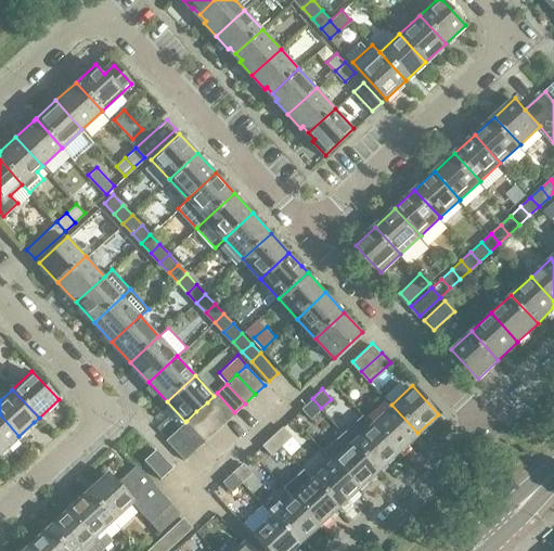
[(214,396),(207,402),(224,422),(234,412),(217,393),(214,396)]
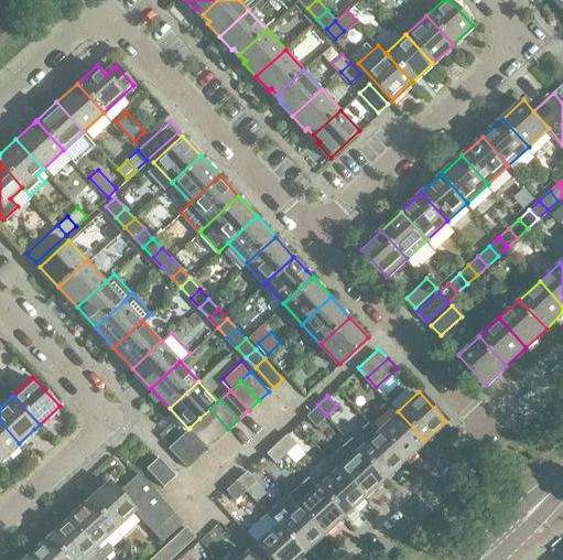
[(312,410),(307,413),(316,424),(326,415),(317,405),(312,410)]
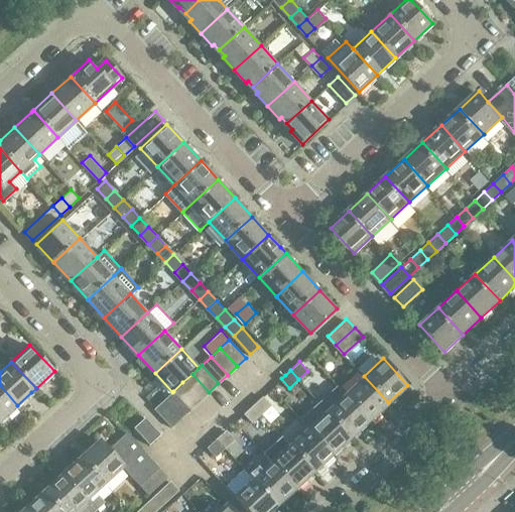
[(192,374),(182,382),(200,400),(209,392),(192,374)]
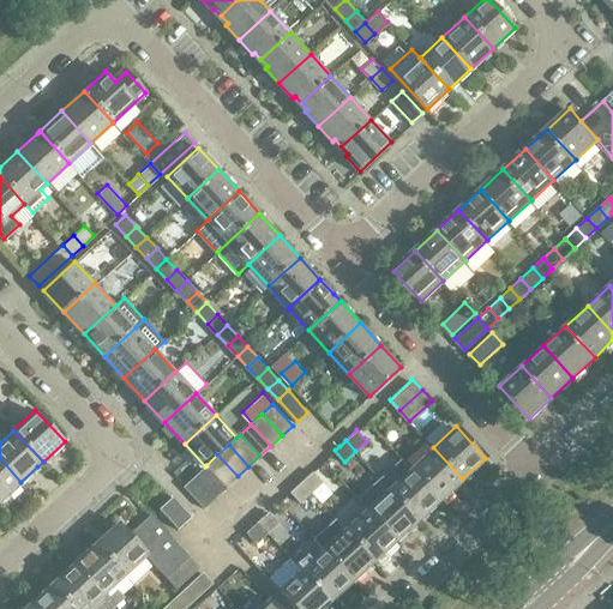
[(433,447),(412,468),(440,499),(462,478),(433,447)]
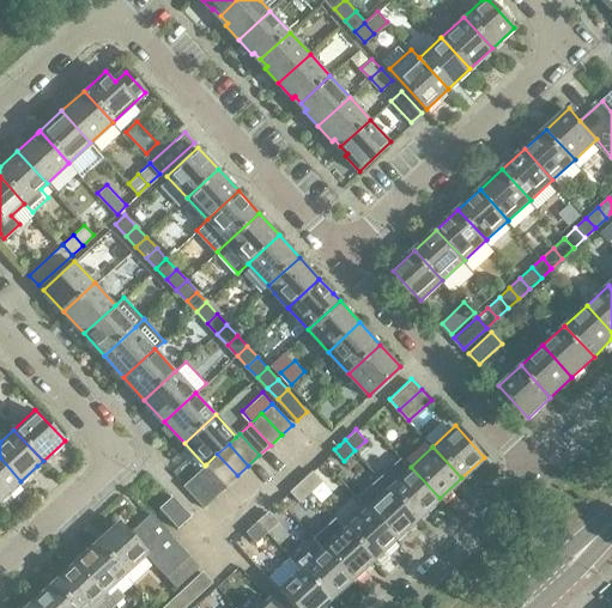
[(217,454),(206,464),(225,486),(237,475),(217,454)]
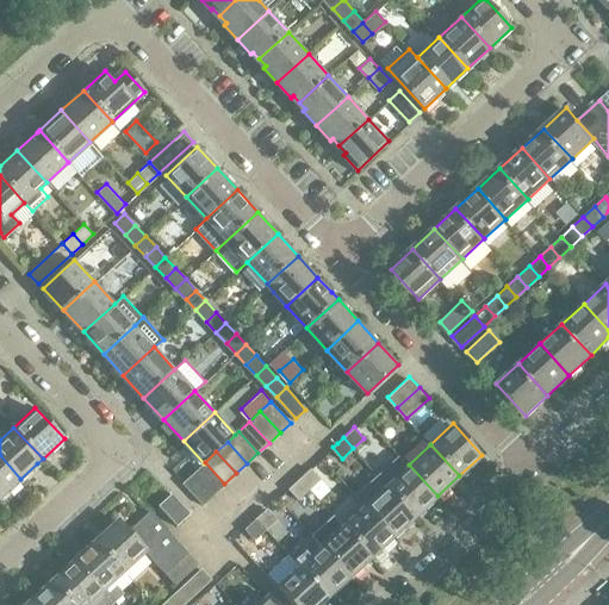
[(398,454),(377,474),(415,516),(437,496),(409,465),(398,454)]
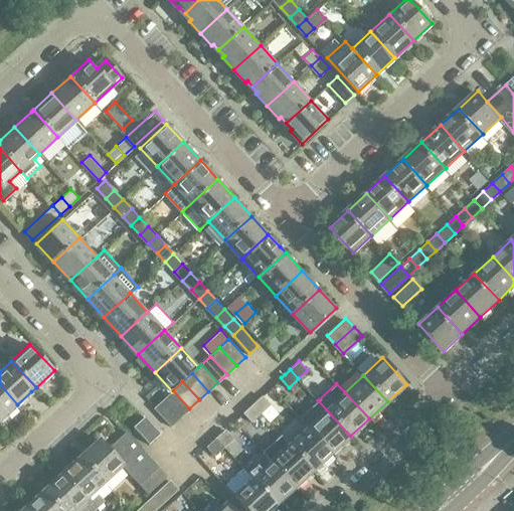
[(0,419),(17,404),(0,384),(0,419)]
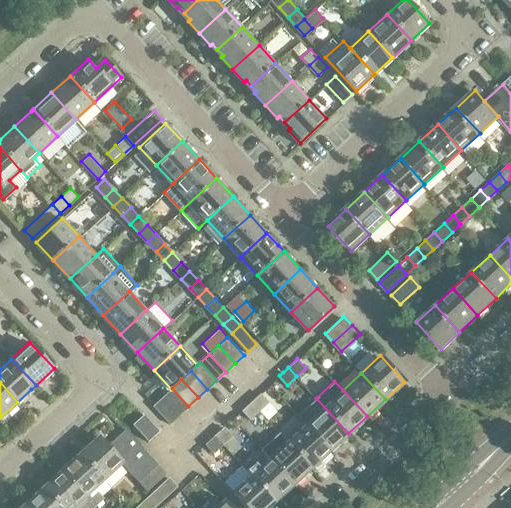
[(171,389),(163,396),(179,414),(188,406),(172,388),(171,389)]
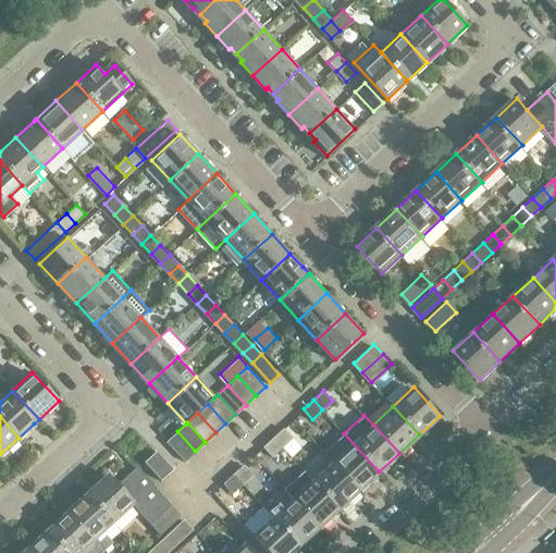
[(283,428),(273,437),(283,446),(293,438),(283,428)]
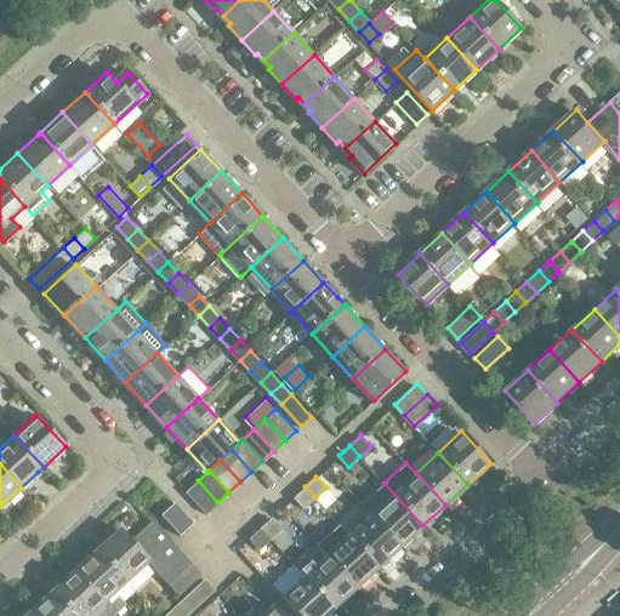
[(193,485),(186,491),(204,511),(206,513),(217,502),(198,480),(193,485)]
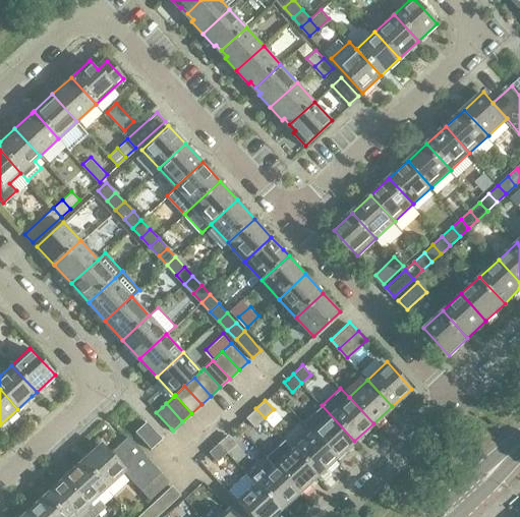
[(322,405),(302,421),(311,432),(336,458),(354,441),(322,405)]
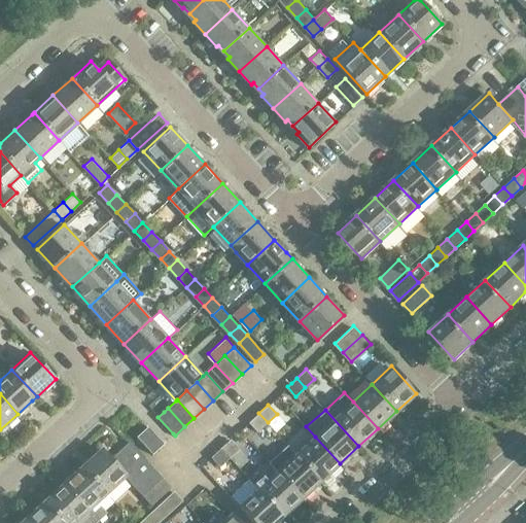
[(258,413),(249,421),(258,431),(268,422),(258,413)]
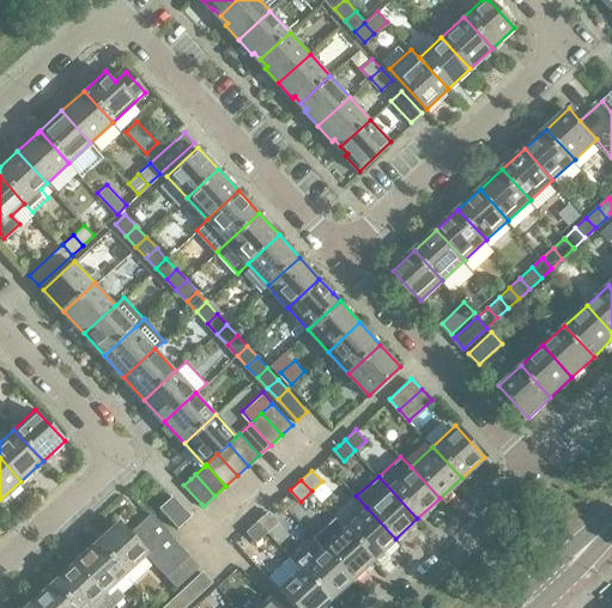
[(191,515),(171,496),(159,506),(177,527),(191,515)]
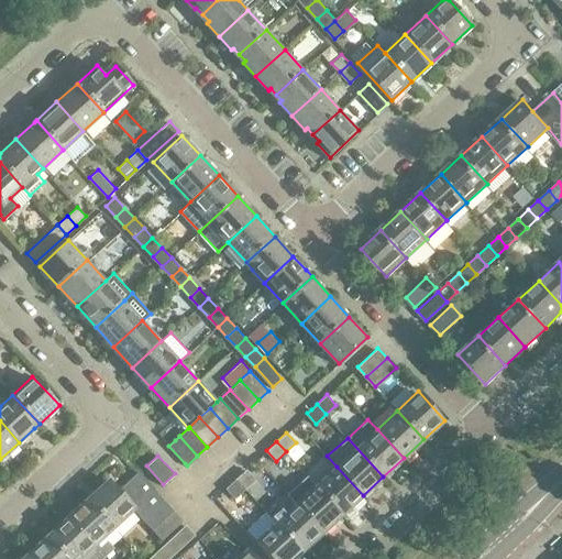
[(337,467),(316,484),(343,514),(363,495),(337,467)]
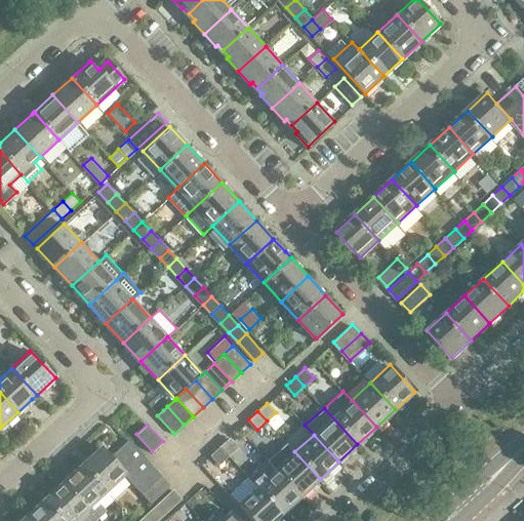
[(230,436),(220,445),(229,454),(239,446),(230,436)]
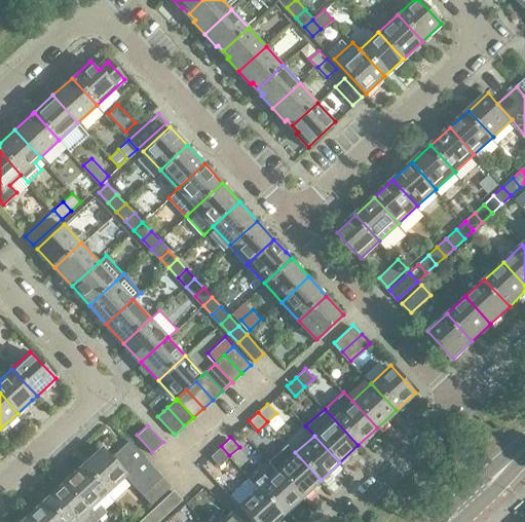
[(102,448),(83,464),(107,491),(125,476),(135,486),(143,495),(162,477),(154,469),(145,458),(130,442),(112,459),(102,448)]
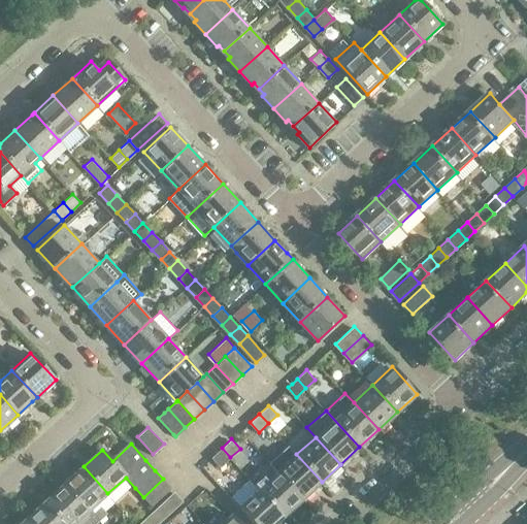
[(289,446),(269,463),(277,471),(302,499),(322,482),(296,454),(289,446)]
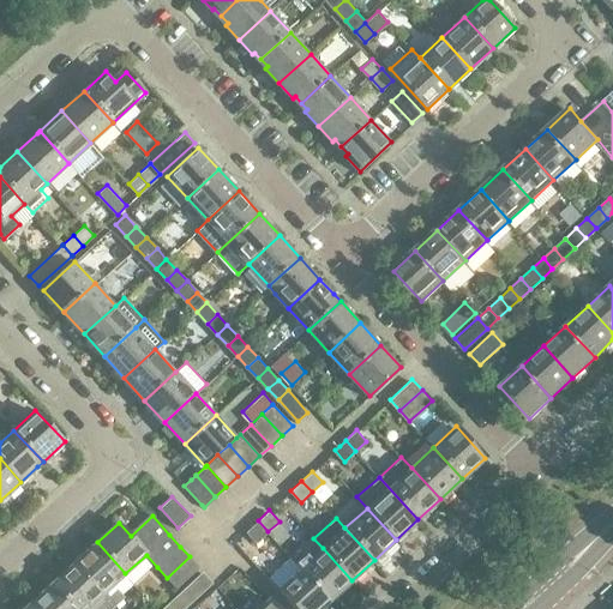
[(258,520),(247,531),(257,542),(268,531),(258,520)]
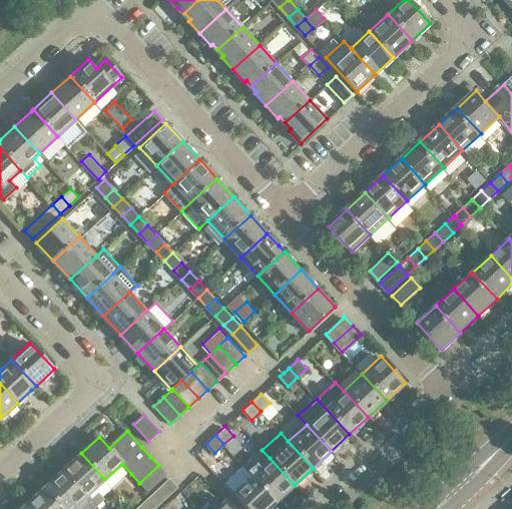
[(81,453),(62,470),(95,506),(104,498),(95,488),(104,479),(81,453)]
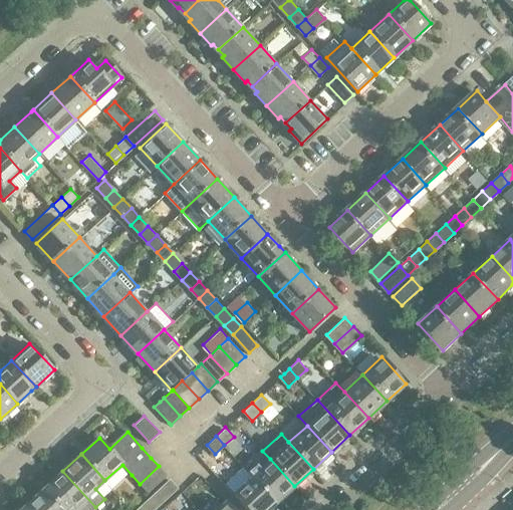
[(270,459),(252,476),(276,503),(294,486),(270,459)]
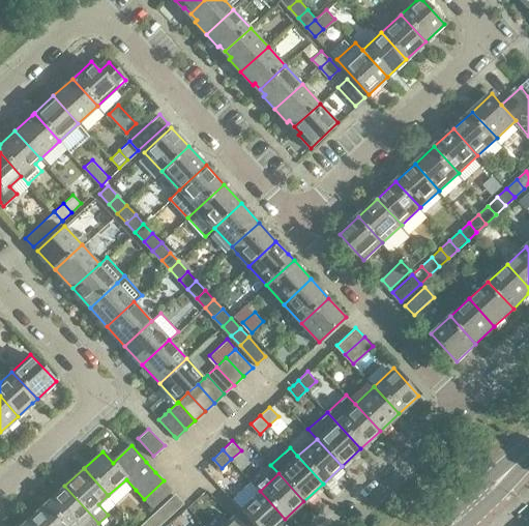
[(164,480),(144,499),(152,507),(172,490),(164,480)]
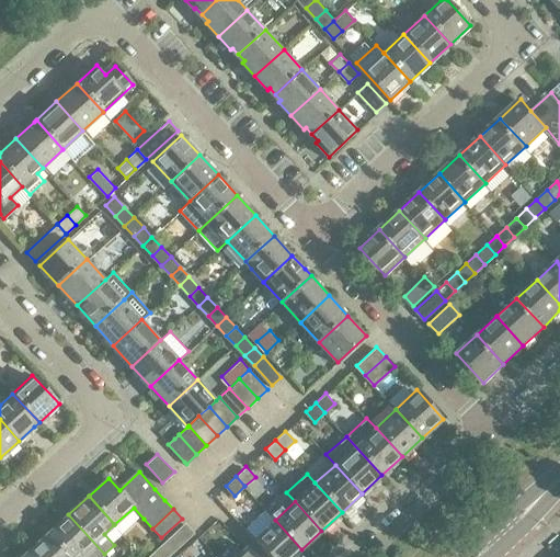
[(68,514),(48,533),(69,556),(100,556),(104,554),(68,514)]
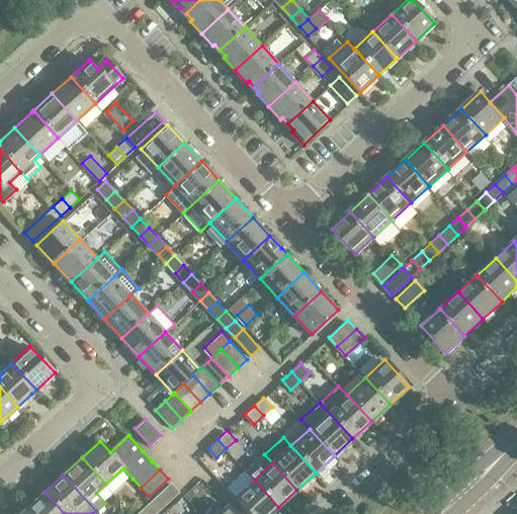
[(254,480),(235,497),(250,513),(269,513),(278,507),(254,480)]
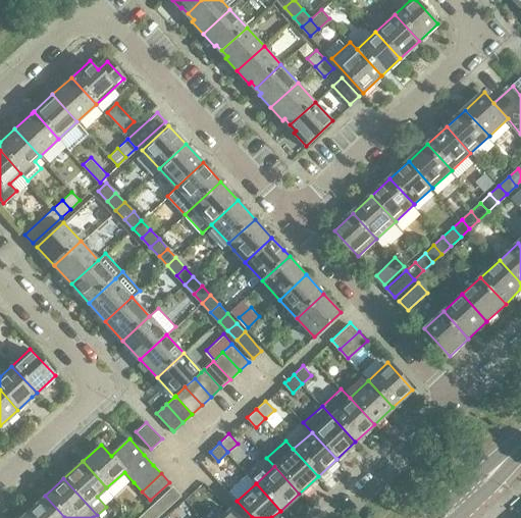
[(181,495),(173,485),(155,503),(163,511),(181,495)]
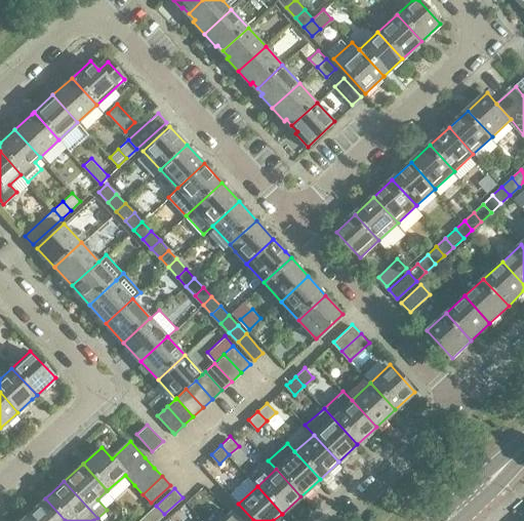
[(65,520),(45,498),(26,516),(31,520),(65,520)]
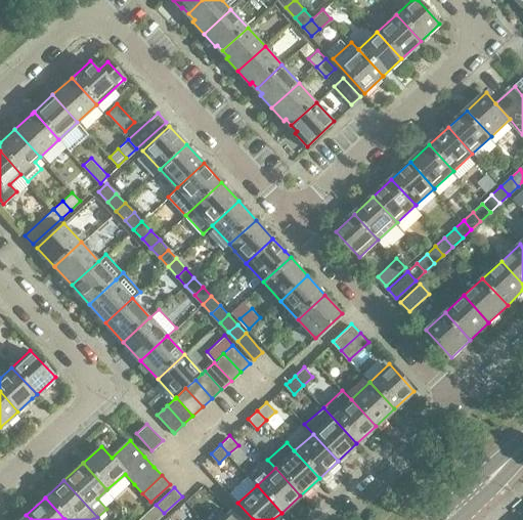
[(149,519),(156,519),(164,513),(156,505),(145,514),(149,519)]
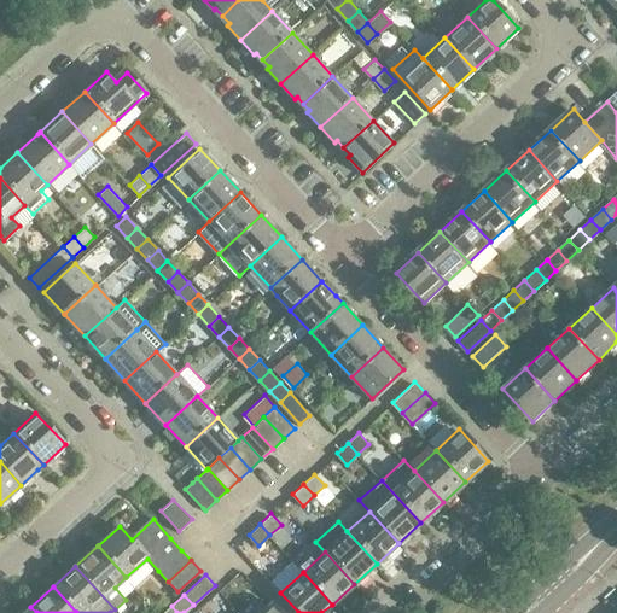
[(281,612),(272,602),(258,612),(281,612)]
